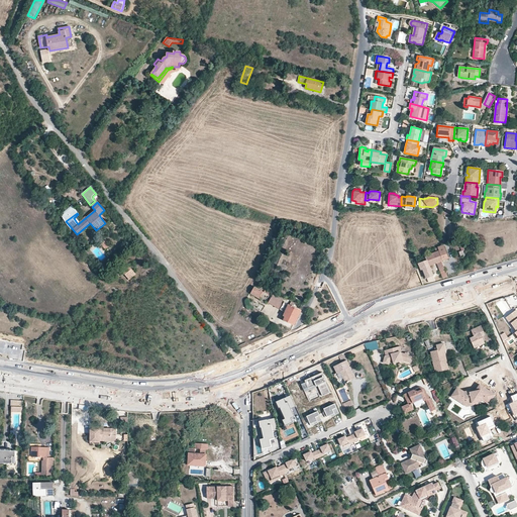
[(61,214),(63,216),(71,210),(71,208),(73,208),(71,206),(61,214)]
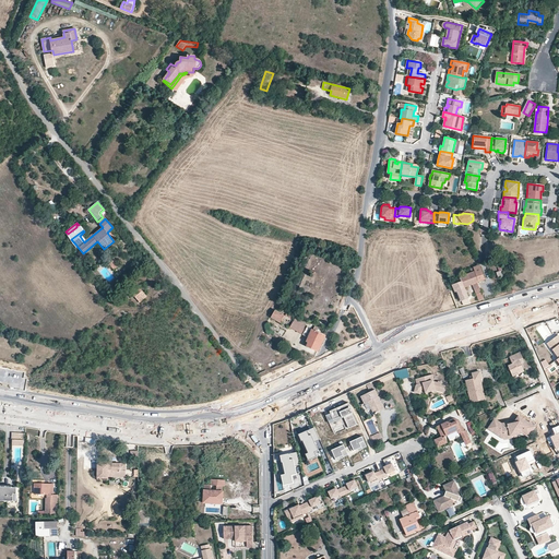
[(68,234),(71,239),(83,230),(79,225),(76,225),(76,227),(68,234)]
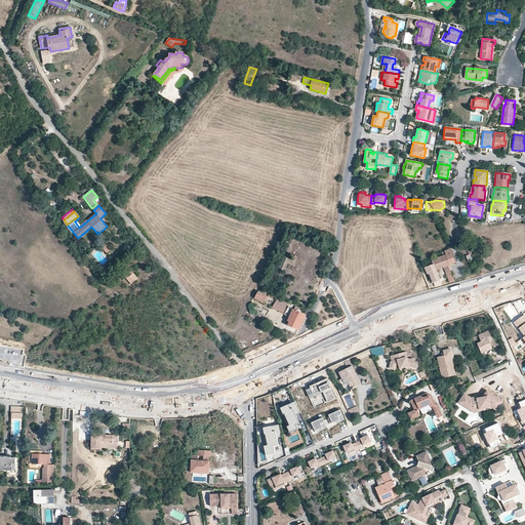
[(107,253),(111,249),(108,245),(103,248),(107,253)]
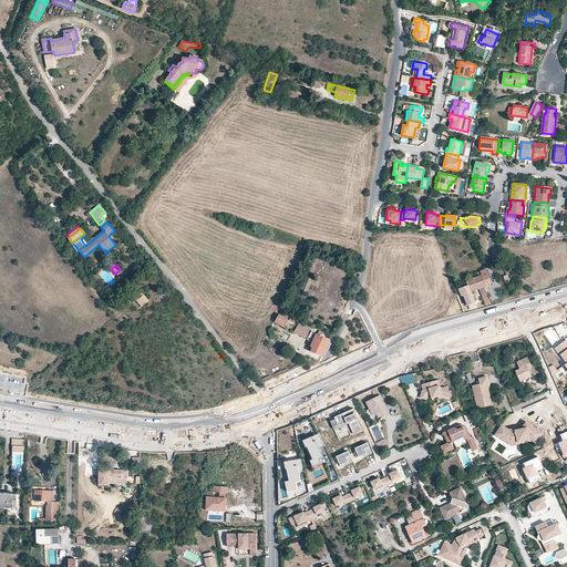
[(492,284),(486,269),(481,271),(480,271),(481,272),(477,274),(478,277),(466,281),(467,286),(459,289),(466,306),(468,305),(474,302),(471,291),(478,288),(485,305),(491,302),(484,286),(492,284)]
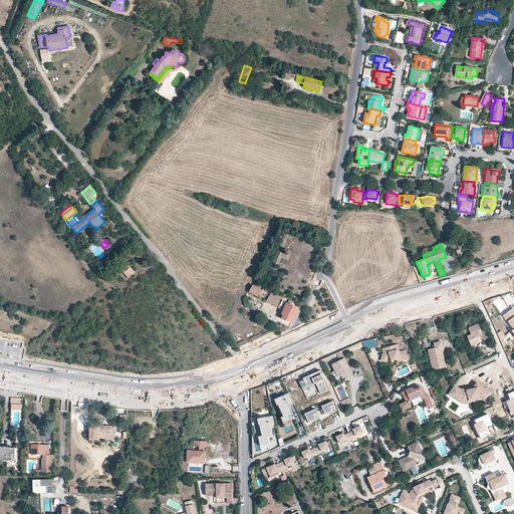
[(127,278),(135,273),(126,263),(115,274),(122,283),(127,278)]
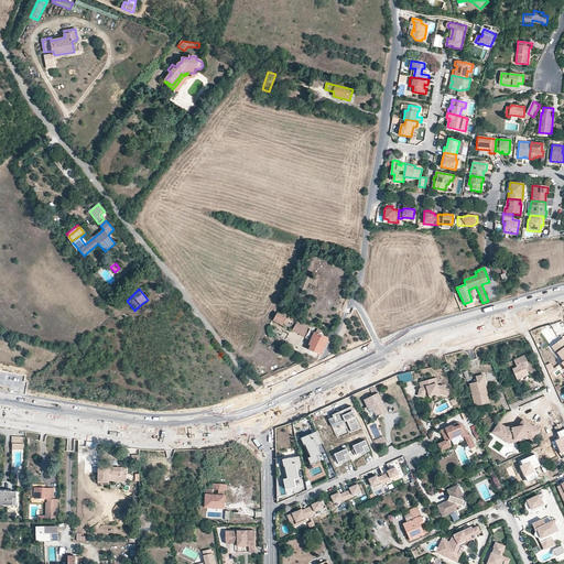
[(283,326),(286,320),(278,314),(273,321),(283,326)]
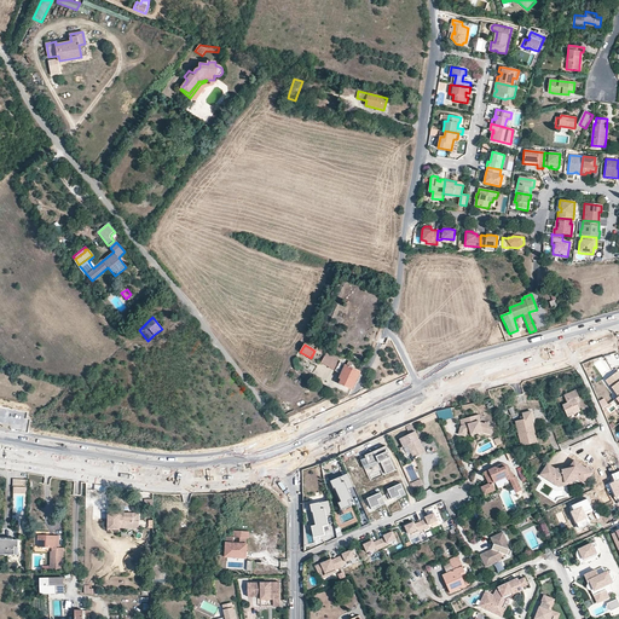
[(352,391),(360,372),(353,369),(354,364),(350,362),(347,366),(341,363),(327,354),(322,363),(341,374),(340,379),(341,380),(340,385),(352,391)]
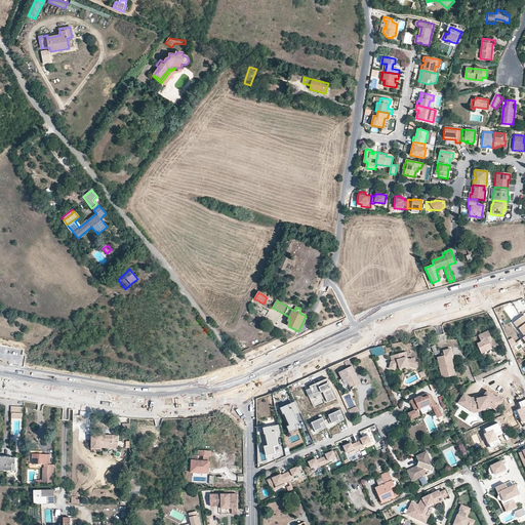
[(523,328),(518,321),(515,324),(519,330),(521,329),(523,328)]
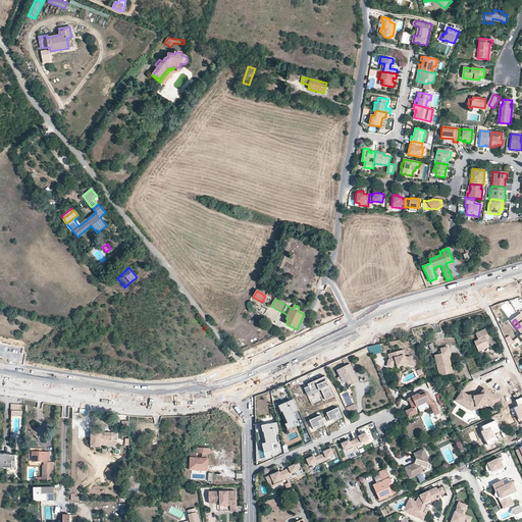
[(485,349),(484,347),(488,345),(485,335),(488,334),(486,329),(476,333),(478,341),(475,342),(479,351),(485,349)]
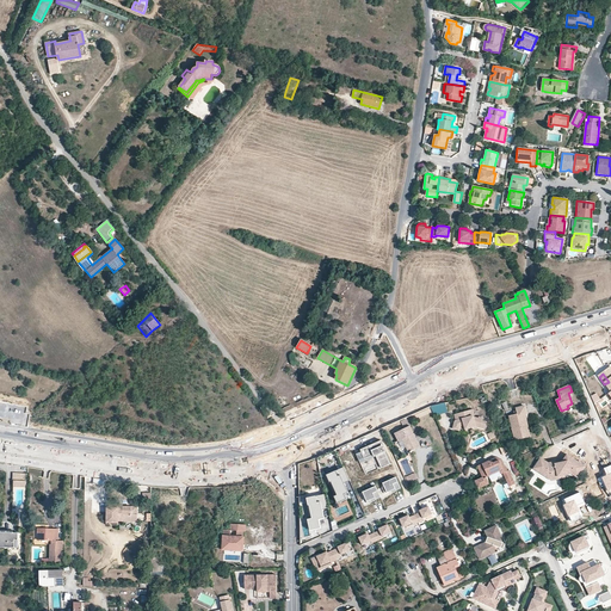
[(433,415),(449,412),(446,403),(432,407),(433,415)]
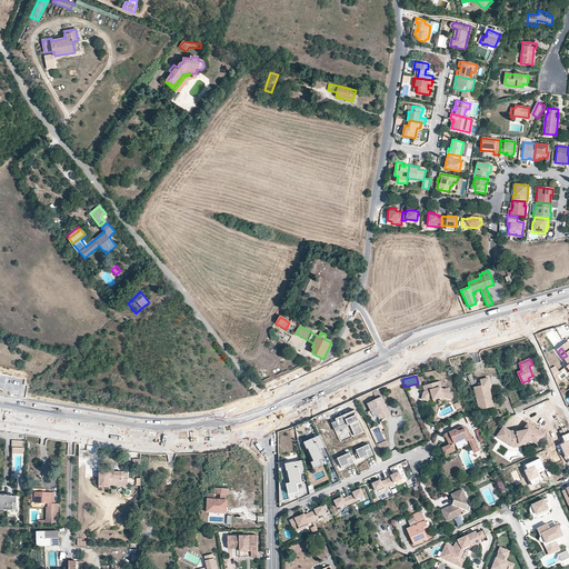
[(27,396),(28,385),(22,385),(23,379),(2,377),(1,386),(17,388),(16,395),(27,396)]
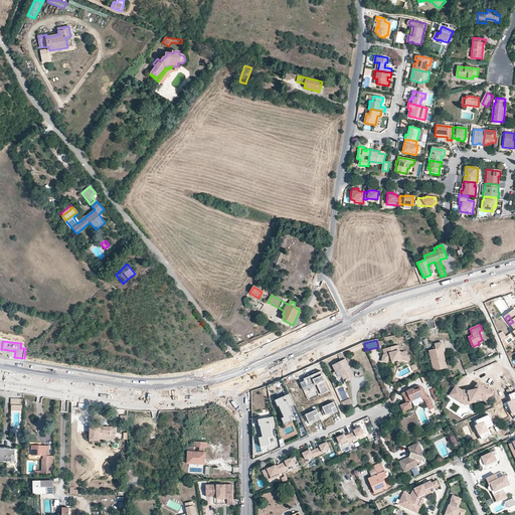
[(435,349),(430,351),(436,369),(442,367),(442,365),(447,364),(443,349),(445,349),(443,342),(436,344),(436,346),(437,349),(435,349)]
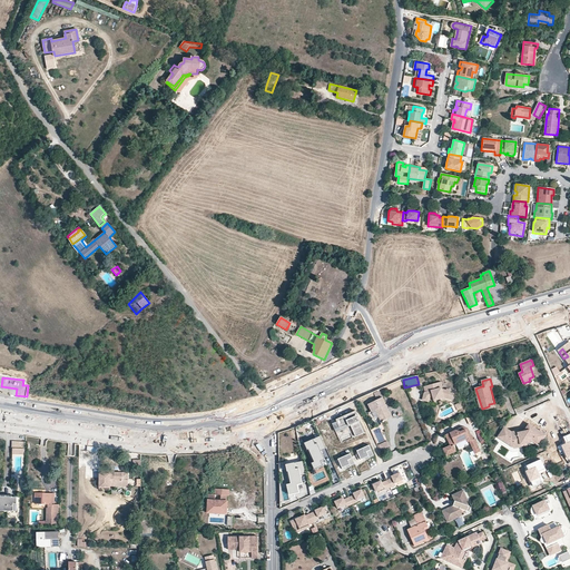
[(441,399),(440,397),(440,395),(442,394),(443,396),(452,399),(454,392),(450,391),(451,389),(446,387),(446,389),(442,386),(441,385),(442,384),(441,381),(424,385),(426,394),(424,394),(424,402),(430,402),(430,399),(433,397),(435,401),(441,399)]
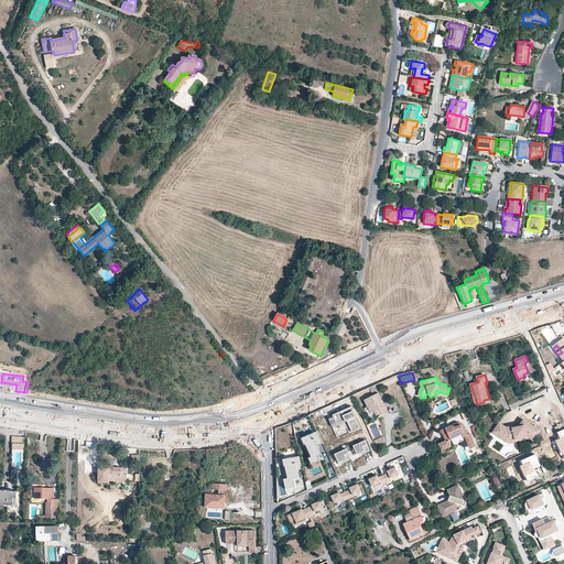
[(383,415),(388,413),(379,394),(373,397),(365,401),(368,408),(371,407),(373,405),(375,407),(372,408),(377,419),(383,415)]
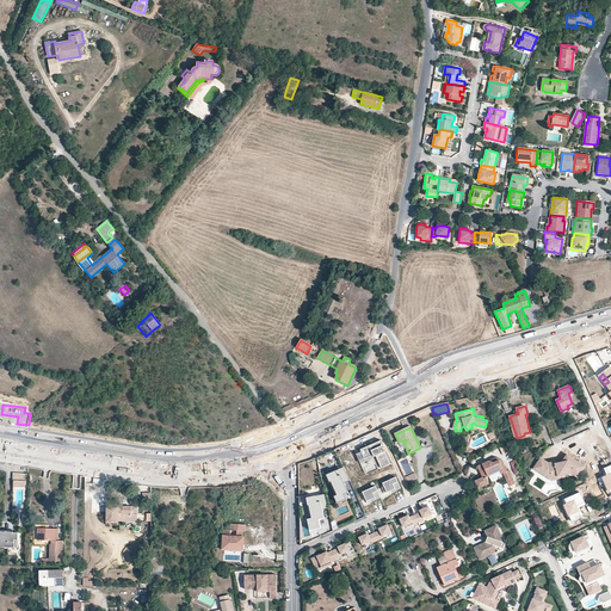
[(392,464),(382,440),(377,443),(381,452),(364,460),(360,450),(355,452),(364,475),(366,475),(364,469),(376,464),(378,470),(392,464)]
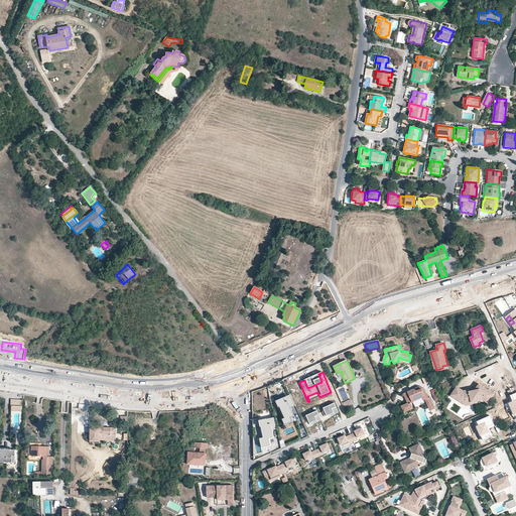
[(321,382),(318,374),(304,380),(307,388),(321,382)]
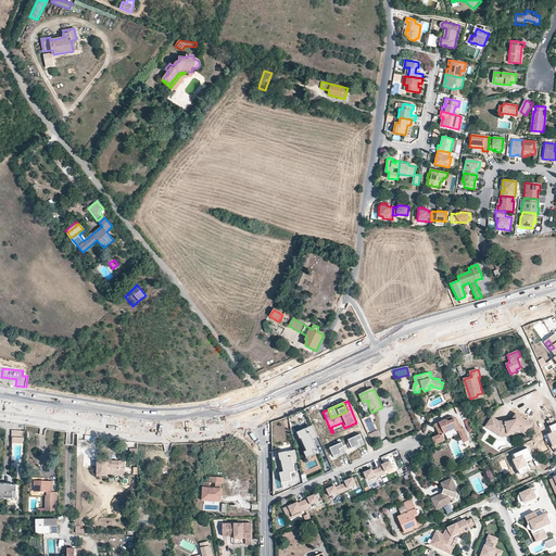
[(462,404),(455,406),(458,413),(465,411),(462,404)]
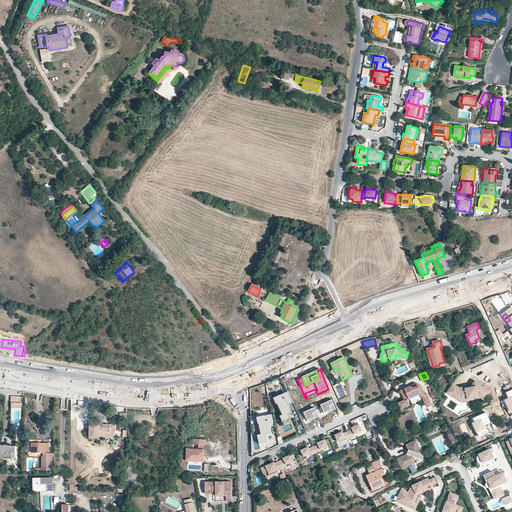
[(411,399),(411,397),(420,393),(421,395),(422,396),(426,394),(422,384),(416,382),(412,384),(412,385),(410,385),(410,386),(409,385),(400,389),(402,393),(403,393),(404,395),(403,396),(404,399),(398,402),(401,408),(408,405),(407,403),(409,402),(408,400),(411,399)]
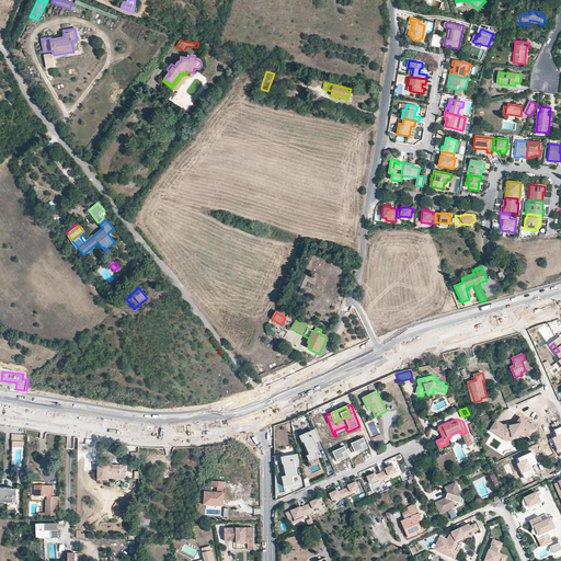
[(502,438),(505,434),(511,433),(507,424),(503,424),(496,420),(491,428),(497,433),(496,434),(502,438)]
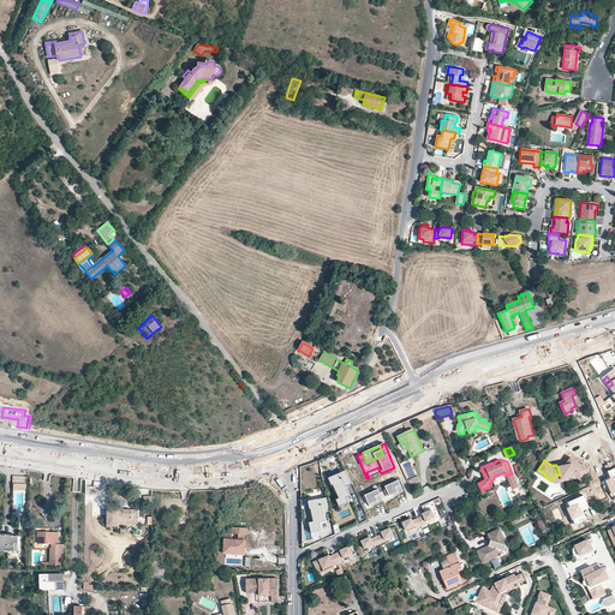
[(574,465),(572,464),(568,464),(567,461),(556,465),(560,475),(562,479),(568,478),(574,476),(575,473),(581,477),(584,472),(586,473),(589,470),(585,466),(586,465),(583,463),(581,464),(577,461),(574,465)]
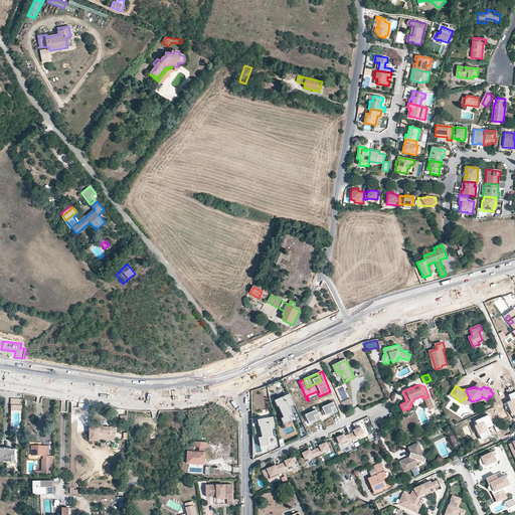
[(290,394),(286,397),(291,408),(296,406),(290,394)]
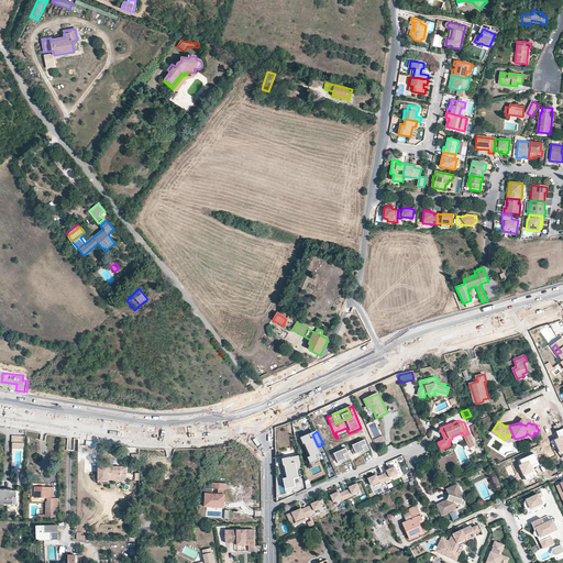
[(468,448),(475,445),(470,432),(468,433),(464,435),(468,448)]
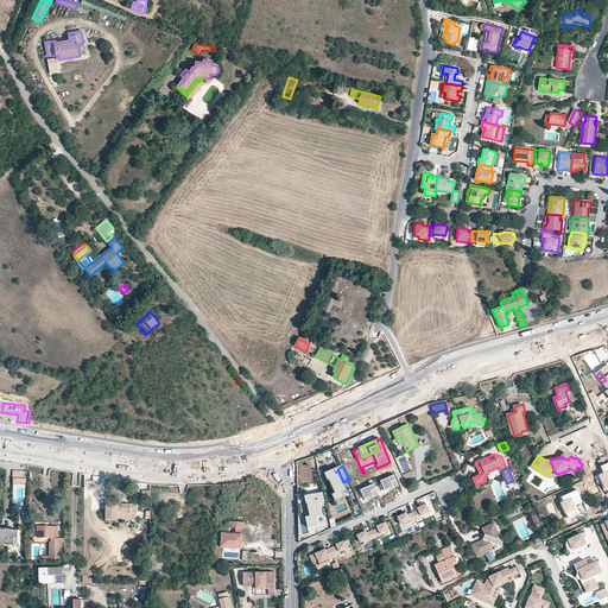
[(337,502),(346,498),(343,493),(347,492),(343,482),(337,469),(325,474),(329,481),(330,480),(337,494),(334,495),(337,502)]
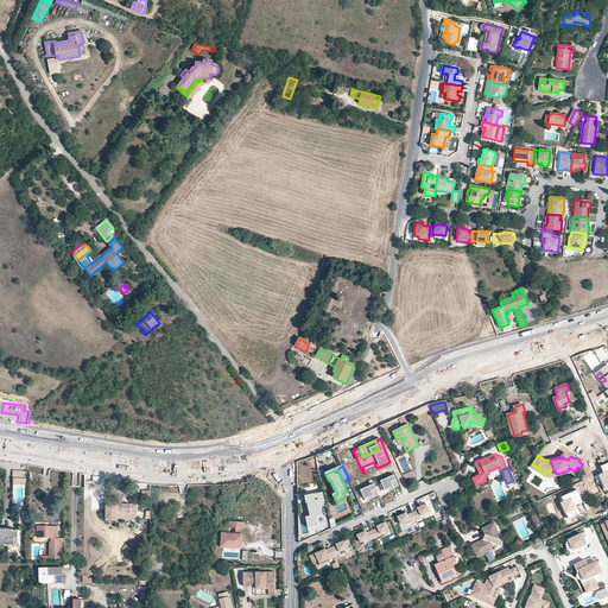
[(400,487),(396,475),(381,481),(384,483),(381,485),(384,492),(390,488),(394,487),(394,489),(400,487)]
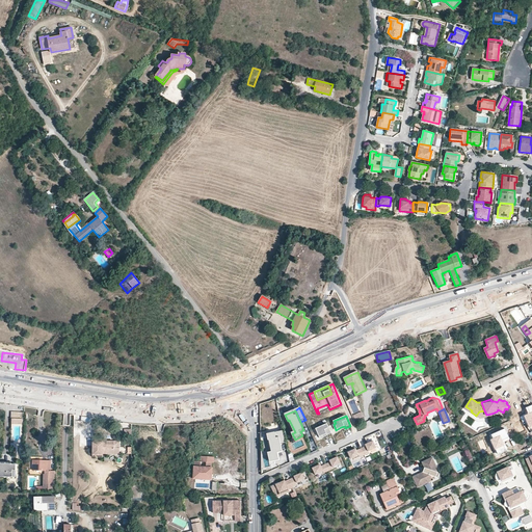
[(331,434),(328,424),(316,428),(320,439),(321,439),(323,437),(323,435),(327,434),(327,435),(331,434)]
